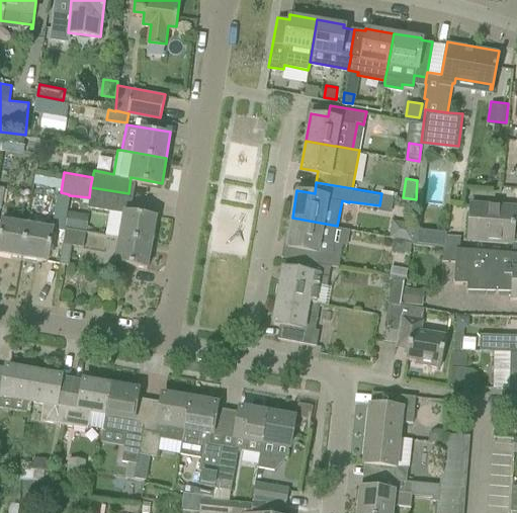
[(118,234),(119,235),(152,240),(156,215),(125,209),(128,193),(90,187),(89,197),(88,205),(122,211),(118,234)]
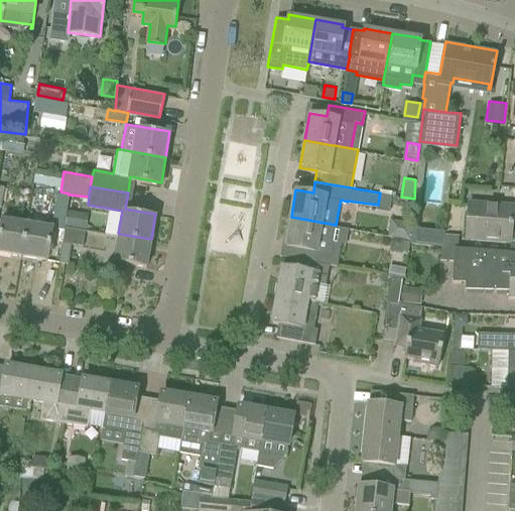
[(57,192),(51,225),(52,225),(52,226),(65,228),(65,224),(68,209),(70,195),(69,195),(69,194),(60,192),(57,192)]
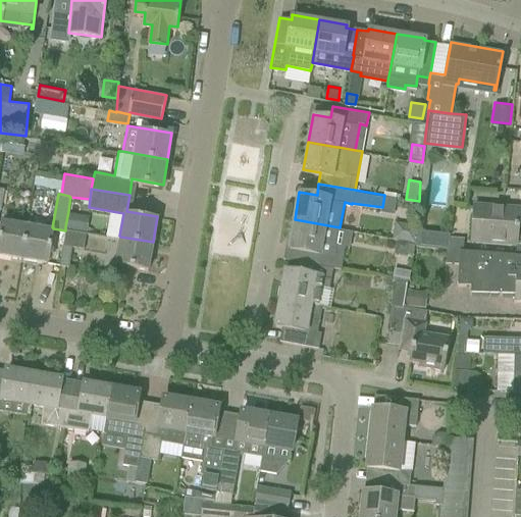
[(493,241),(497,205),(474,204),(471,239),(493,241)]
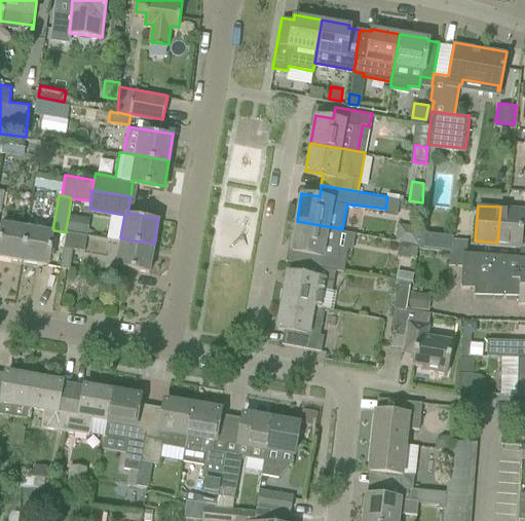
[(520,244),(522,211),(522,209),(500,207),(497,243),(520,244)]
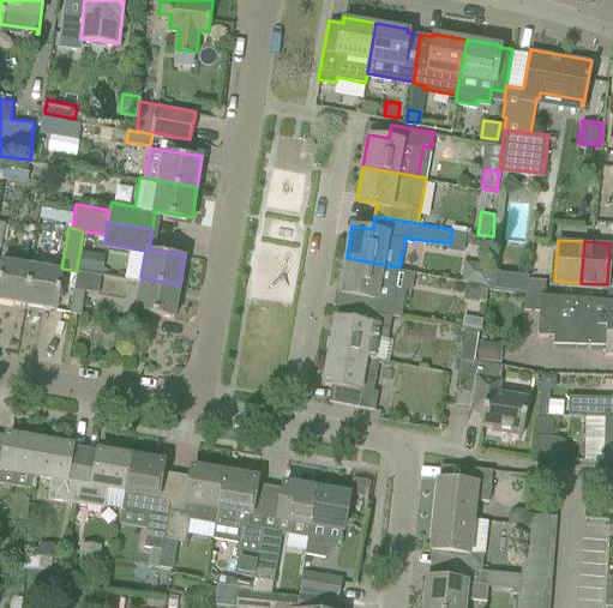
[(77,266),(102,270),(104,252),(80,248),(77,266)]
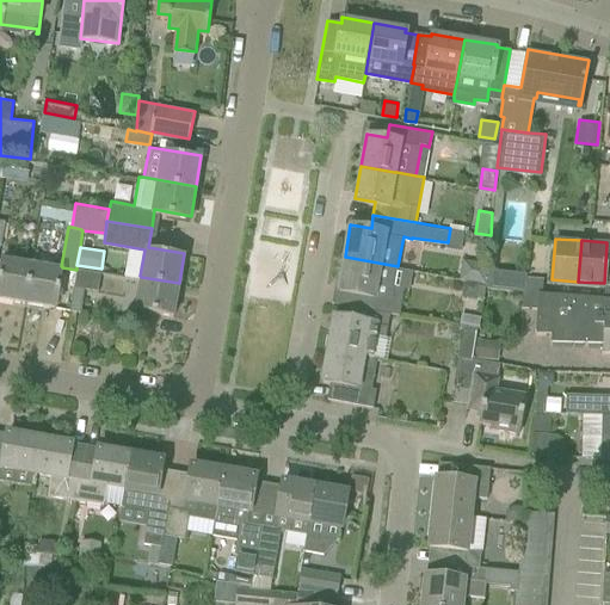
[(0,295),(26,300),(32,261),(2,257),(0,267),(0,295)]
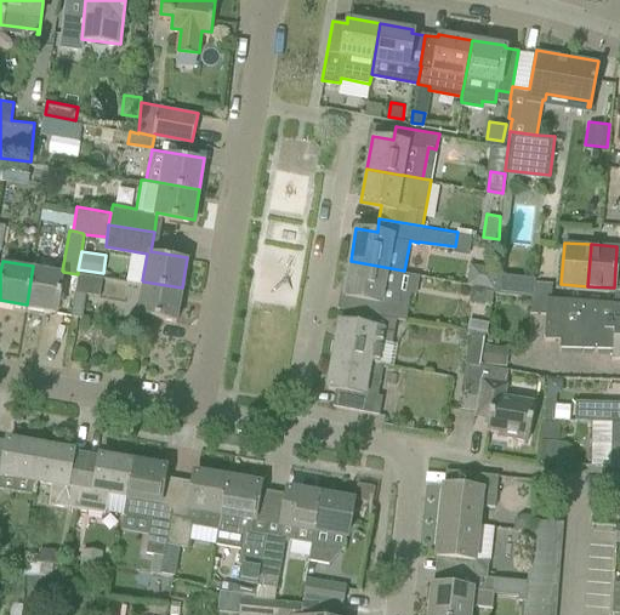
[(400,290),(404,271),(351,261),(345,294),(367,297),(364,311),(397,317),(407,318),(410,291),(400,290)]
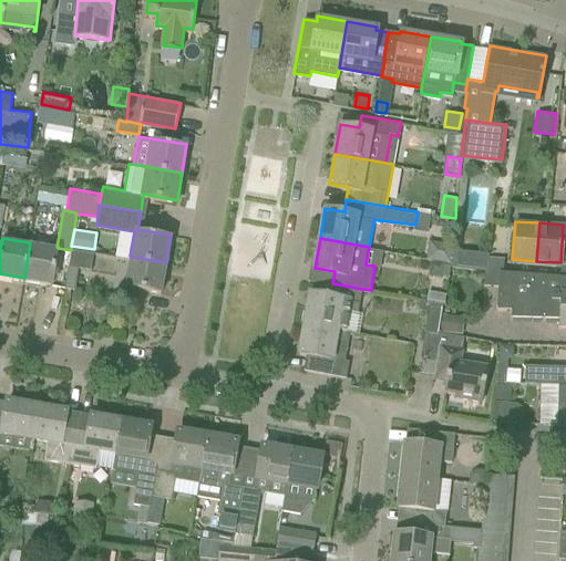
[(431,240),(428,257),(448,260),(451,243),(431,240)]
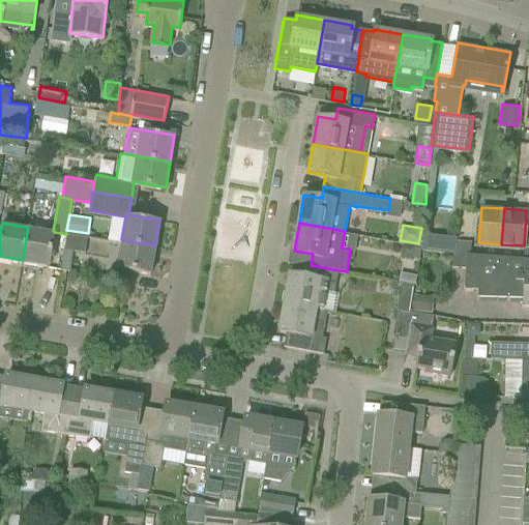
[(53,231),(28,227),(23,260),(49,264),(54,232),(54,231),(53,231)]
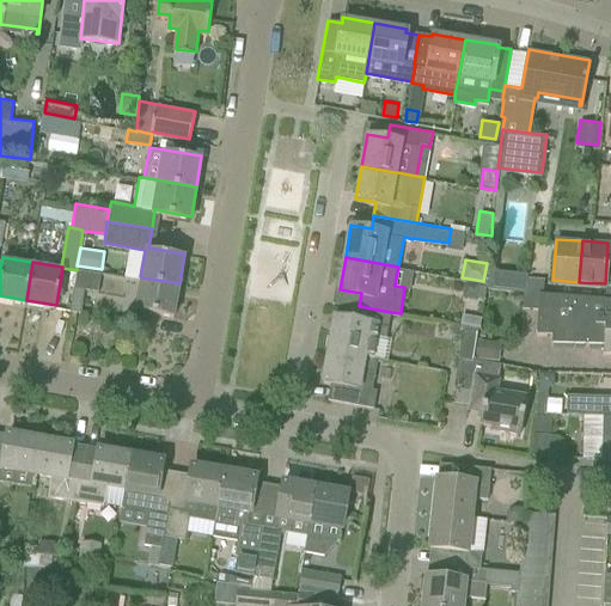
[(99,291),(102,269),(77,265),(77,270),(74,287),(85,288),(99,291)]
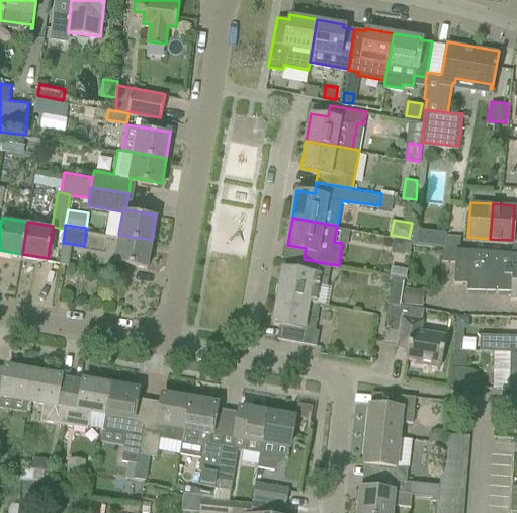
[(409,243),(442,246),(444,246),(446,234),(446,233),(446,229),(419,227),(411,226),(410,239),(409,243)]
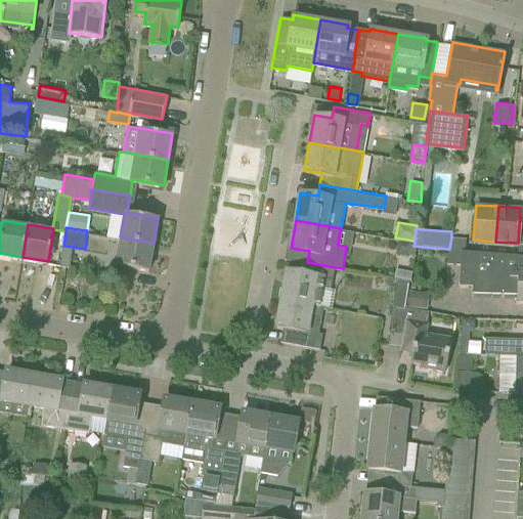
[(466,238),(451,235),(451,236),(449,249),(465,250),(466,238)]
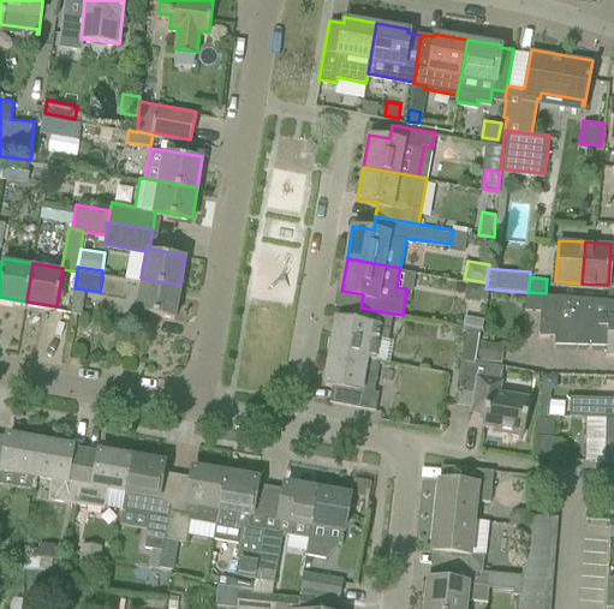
[(176,315),(180,285),(142,279),(137,309),(176,315)]
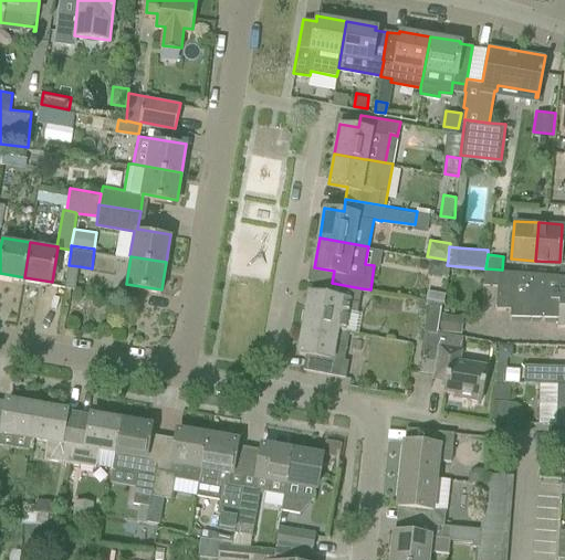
[(442,268),(443,261),(430,260),(429,266),(442,268)]
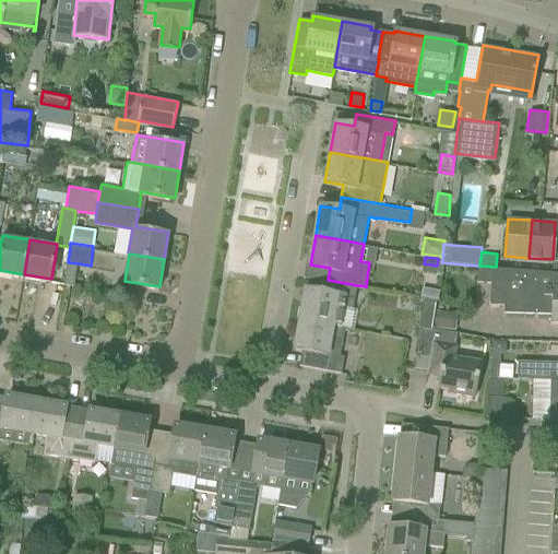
[(68,262),(64,283),(74,284),(78,263),(68,262)]
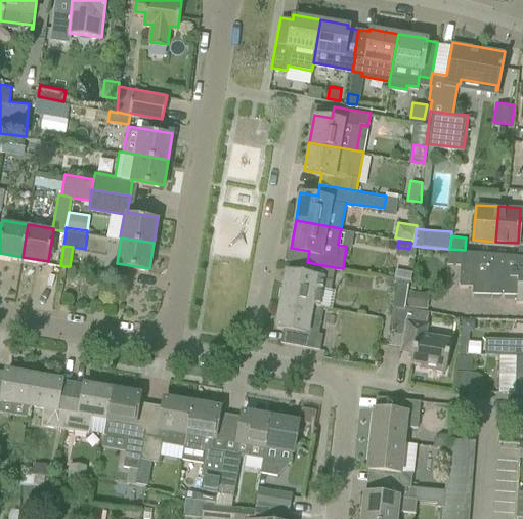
[(522,255),(493,255),(493,252),(465,250),(449,249),(447,249),(447,262),(460,262),(459,284),(472,285),(472,291),(492,292),(492,291),(517,293),(517,300),(522,300),(522,255)]
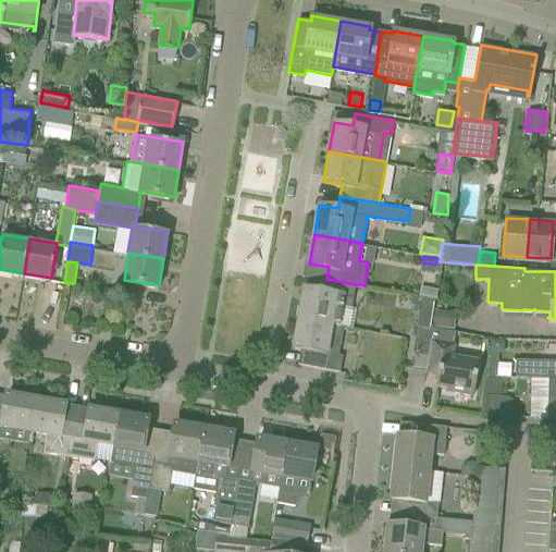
[(356,284),(326,279),(321,279),(319,291),(305,287),(303,304),(299,305),(298,315),(300,316),(299,318),(340,324),(343,304),(351,306),(356,284)]
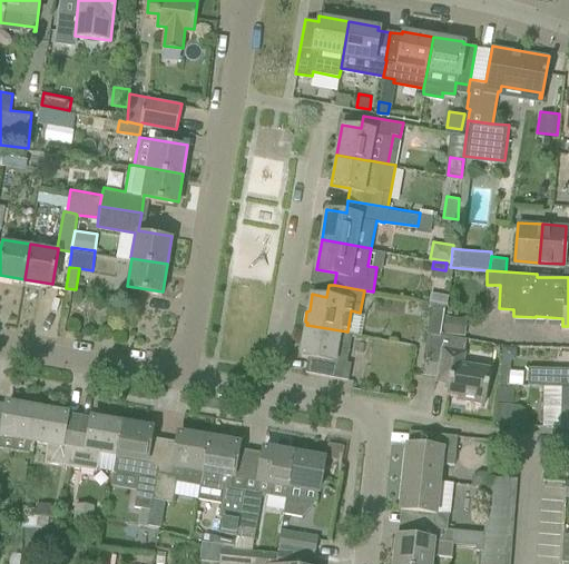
[(425,342),(441,345),(441,342),(443,330),(444,315),(445,305),(431,303),(428,329),(425,342)]
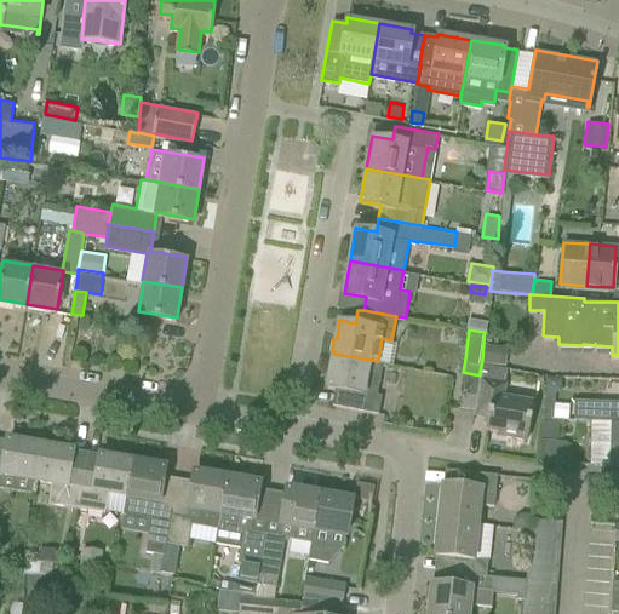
[(483,343),(482,360),(499,362),(500,345),(483,343)]
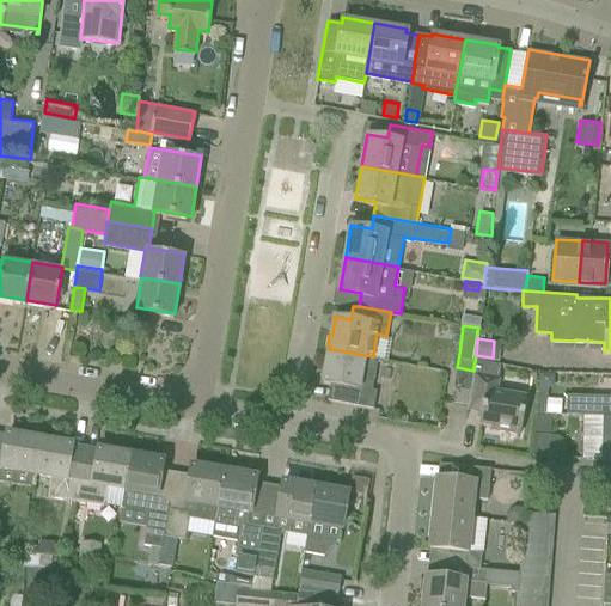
[(378,357),(373,356),(329,349),(324,381),(330,383),(328,398),(374,406),(377,389),(373,387),(378,357)]
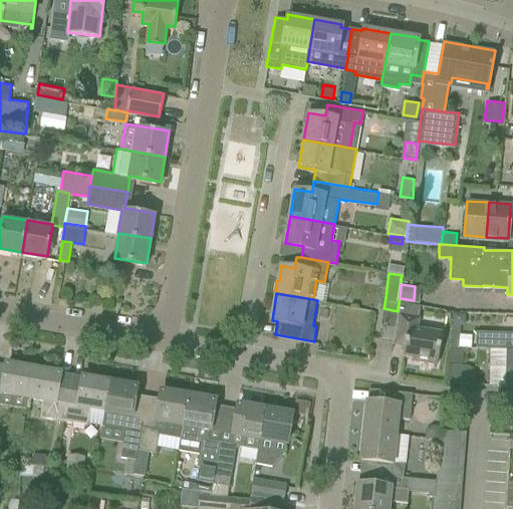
[(396,323),(398,311),(383,308),(381,321),(396,323)]
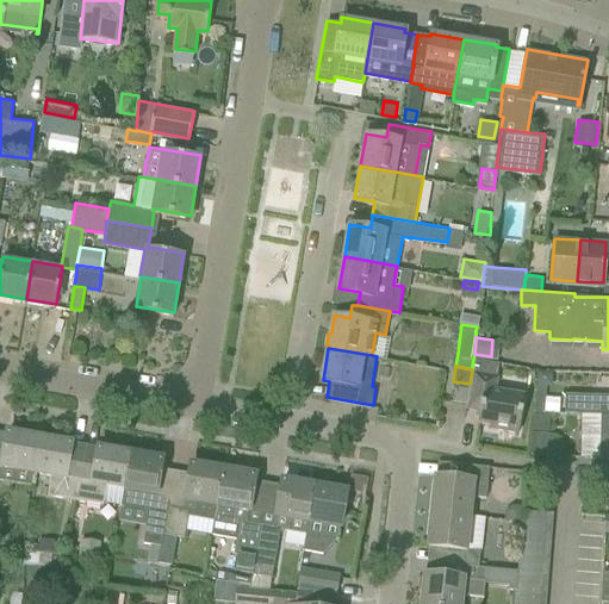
[(552,369),(538,368),(536,384),(550,385),(552,369)]
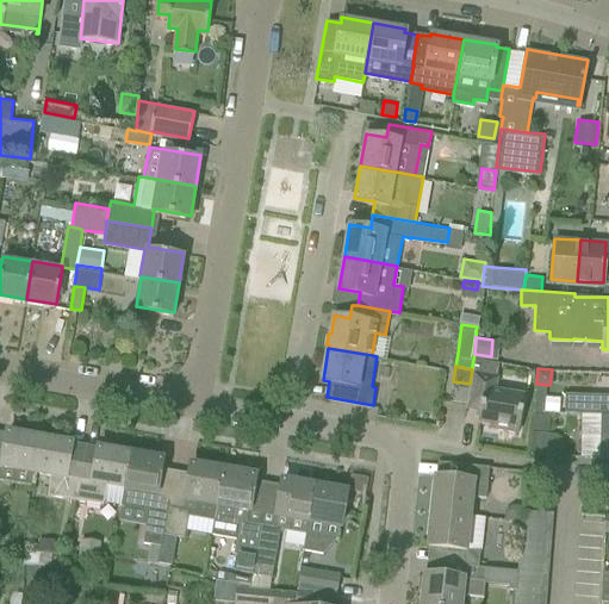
[(474,369),(472,369),(470,384),(466,404),(480,406),(478,419),(490,422),(490,425),(519,430),(524,392),(495,387),(497,373),(474,369)]
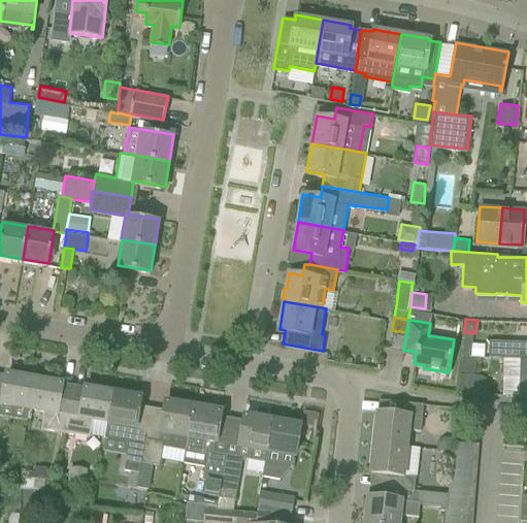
[(498,356),(520,357),(526,356),(526,339),(489,338),(489,356),(498,356)]
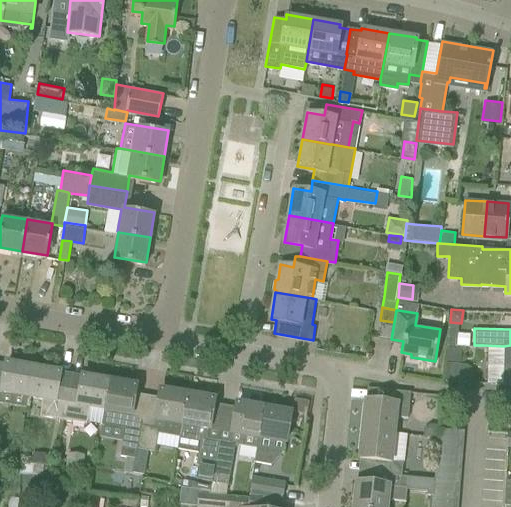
[(446,344),(445,360),(460,361),(461,345),(446,344)]
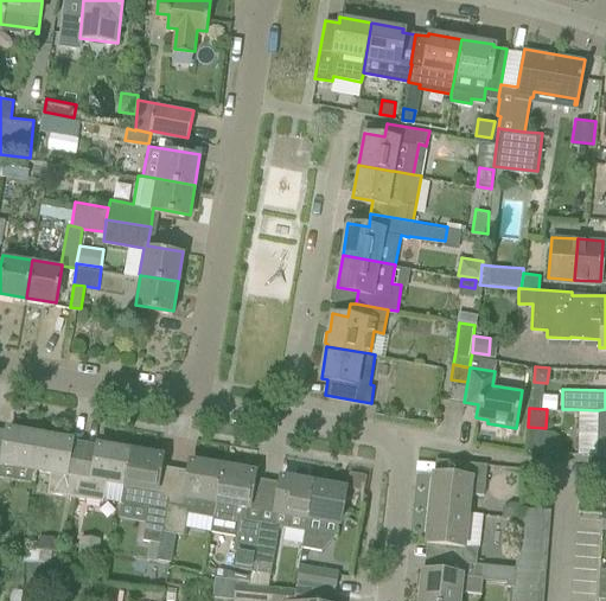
[(0,475),(4,460),(33,466),(39,432),(7,427),(7,429),(0,428),(0,475)]
